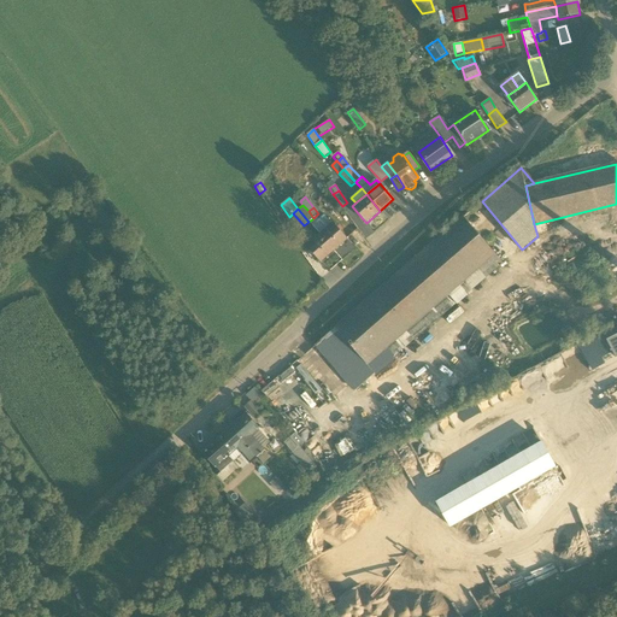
[(312,225),(319,234),(333,223),(324,213),(312,225)]
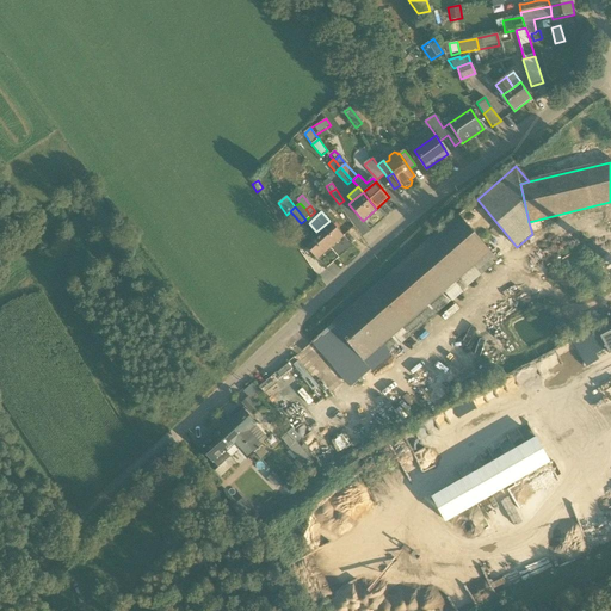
[(458,215),(332,325),(363,360),(371,370),(498,260),(489,252),(458,215)]
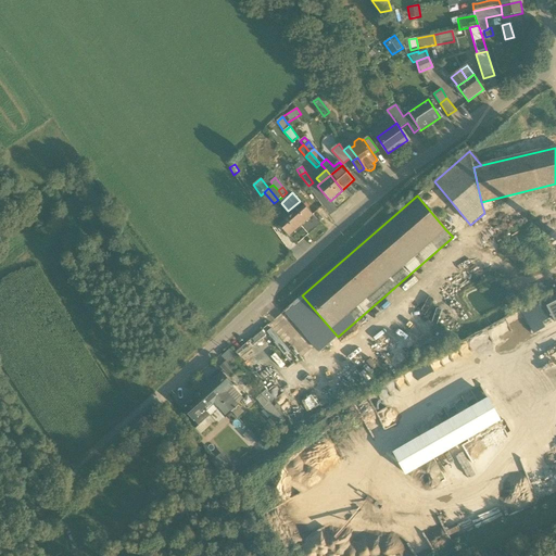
[(300,201),(288,211),(301,226),(313,216),(300,201)]
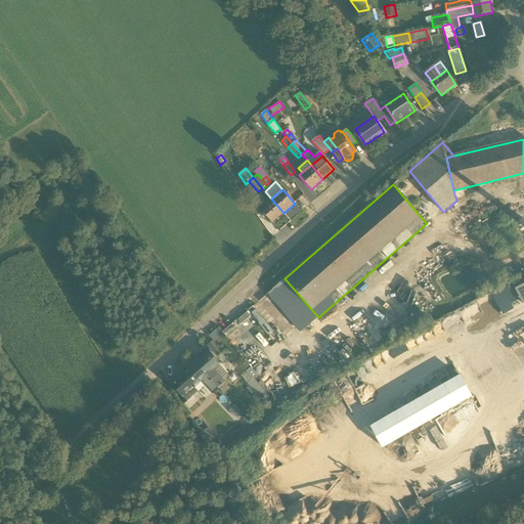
[(272,222),(284,213),(271,199),(260,209),(272,222)]
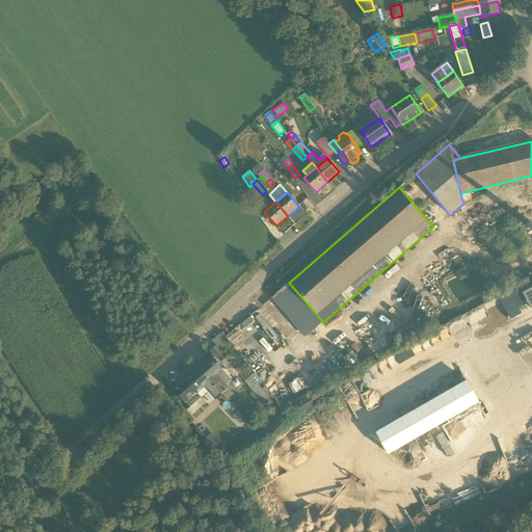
[(307,336),(323,322),(316,314),(289,283),(273,296),(307,336)]
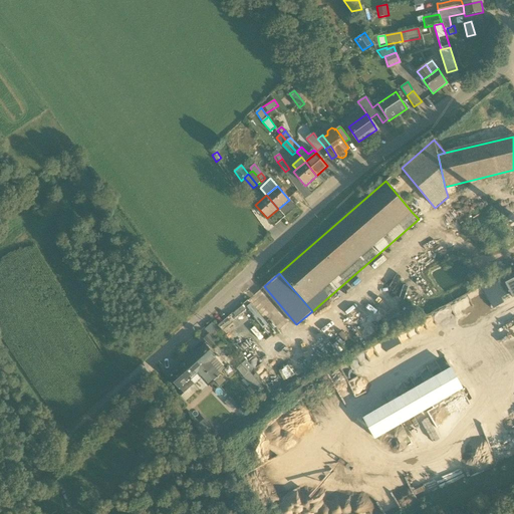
[(496,279),(492,282),(498,293),(507,288),(501,277),(497,280),(496,279)]
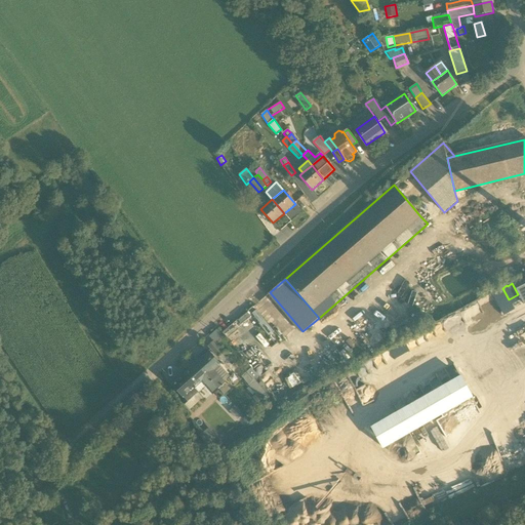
[(524,304),(524,284),(516,289),(524,305),(524,304)]
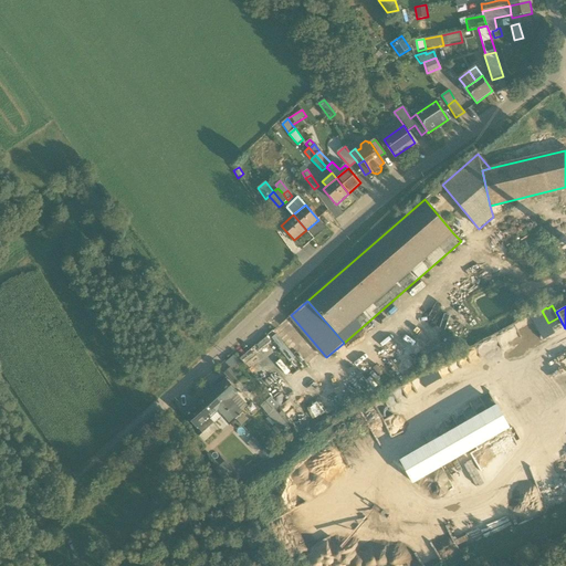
[(279,334),(273,337),(290,362),(295,358),(279,334)]
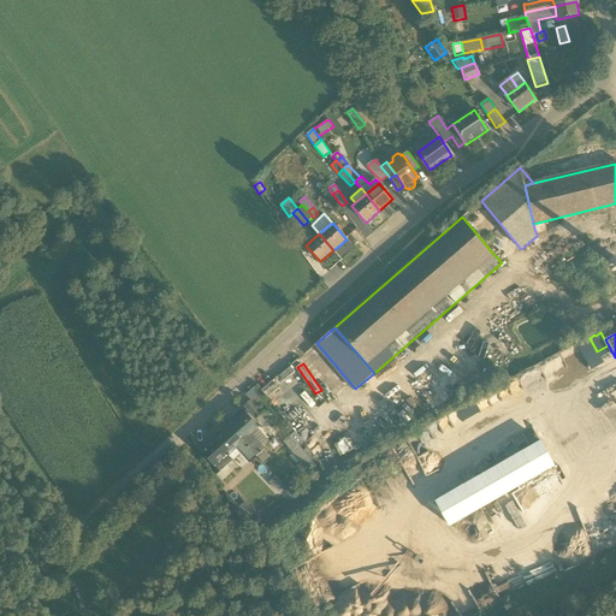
[(301,395),(309,407),(315,404),(307,391),(301,395)]
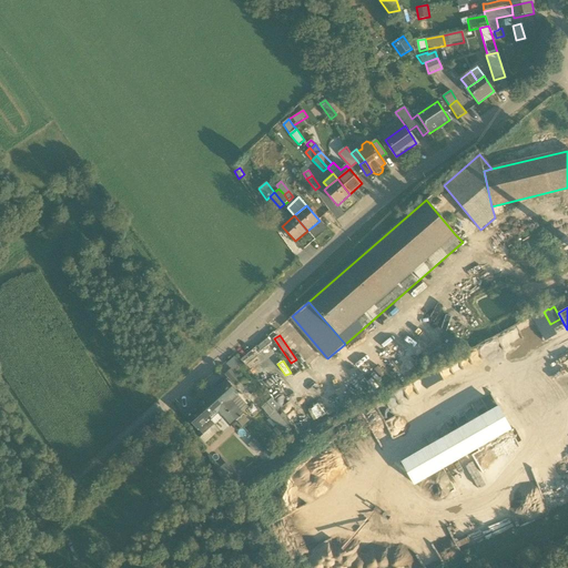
[(224,376),(235,388),(242,383),(231,371),(224,376)]
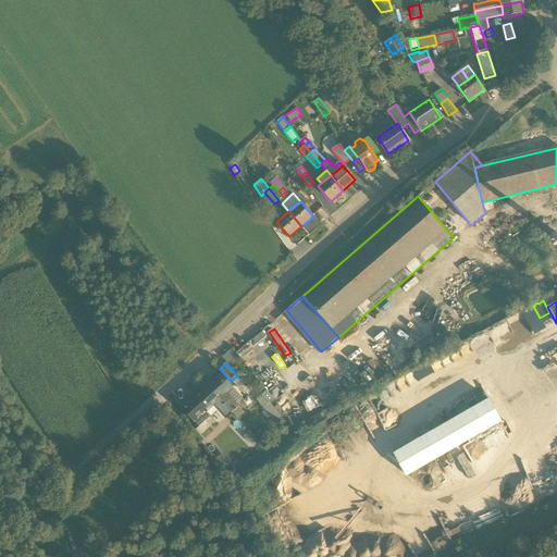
[(222,373),(208,385),(220,399),(224,395),(234,386),(222,373)]
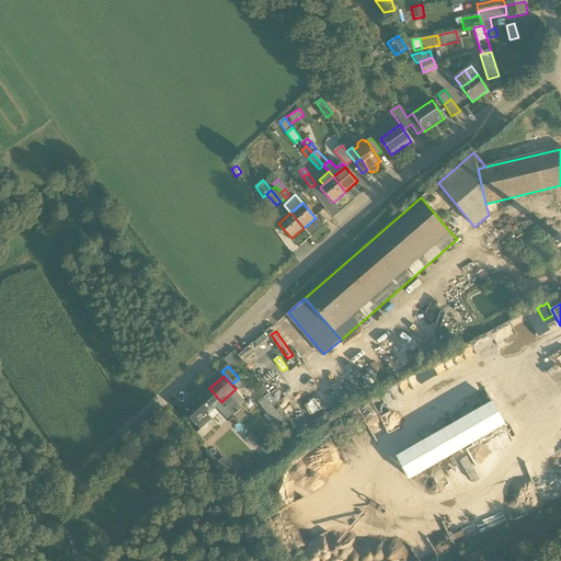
[(217,407),(221,402),(209,388),(196,400),(195,401),(208,414),(217,407)]
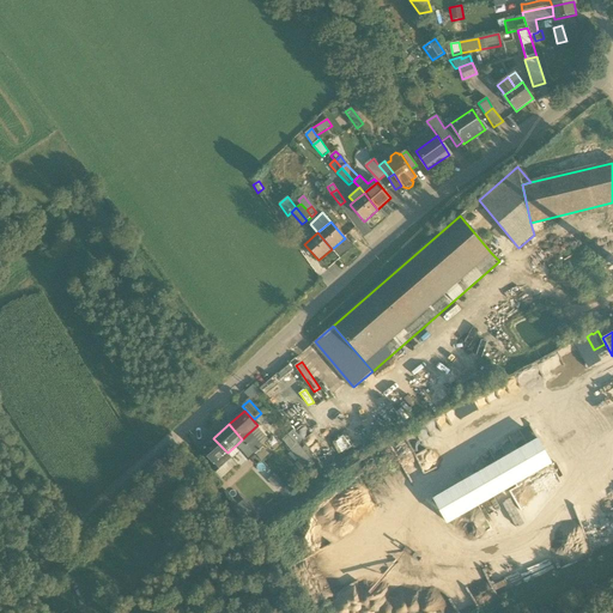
[(287,435),(296,444),(302,441),(293,430),(287,435)]
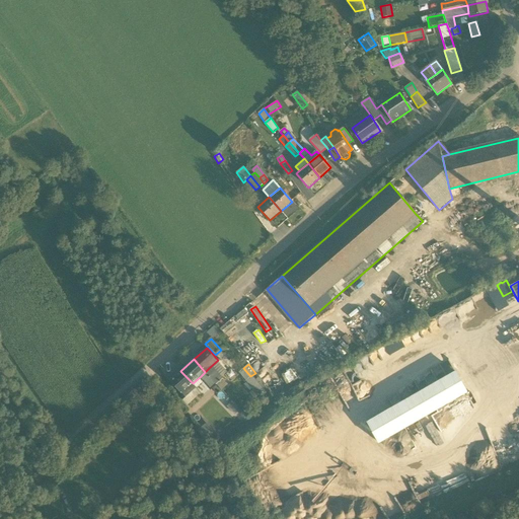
[(205,372),(209,376),(213,372),(209,368),(205,372)]
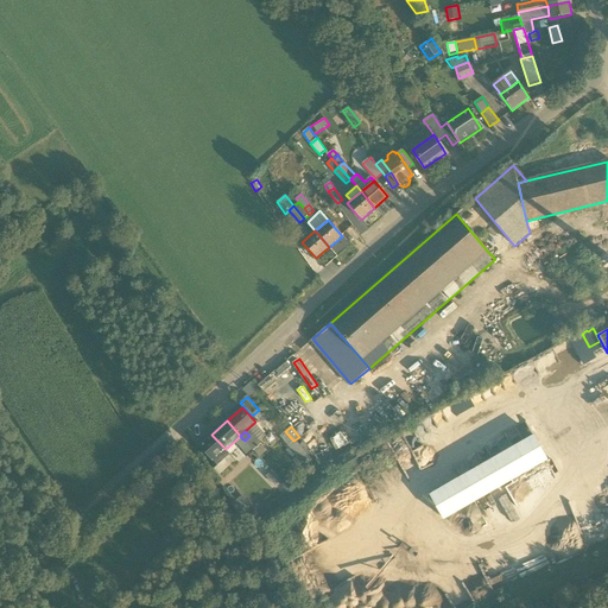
[(279,436),(303,463),(309,457),(303,451),(293,441),(285,431),(279,436)]
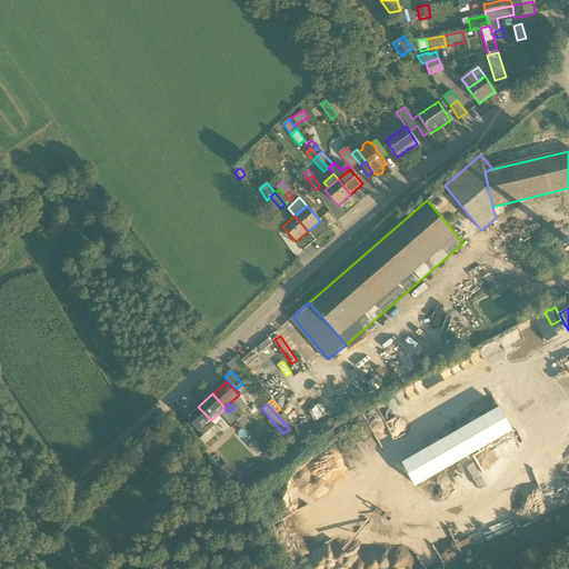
[(209,431),(216,426),(211,420),(198,407),(199,406),(198,405),(186,416),(203,436),(201,438),(206,443),(213,436),(209,431)]
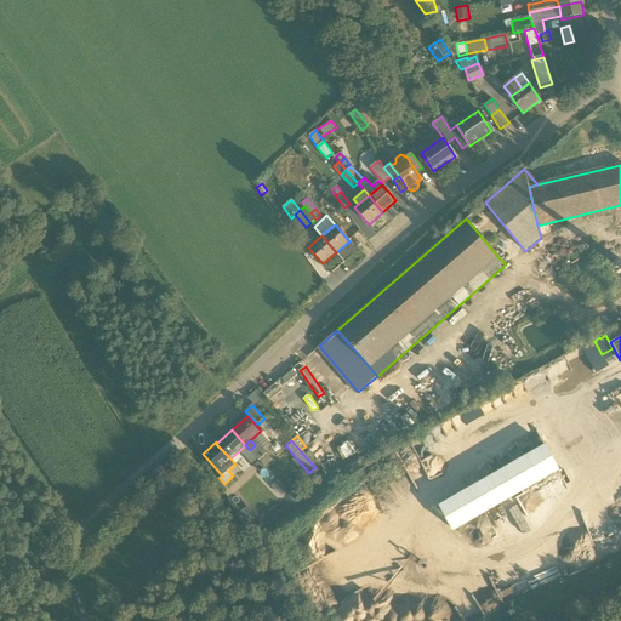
[(250,450),(258,460),(266,453),(257,444),(255,445),(250,450)]
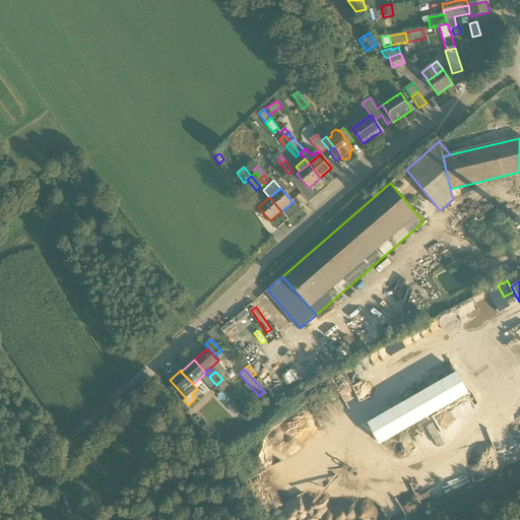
[(456,372),(368,424),(379,444),(468,393),(456,372)]
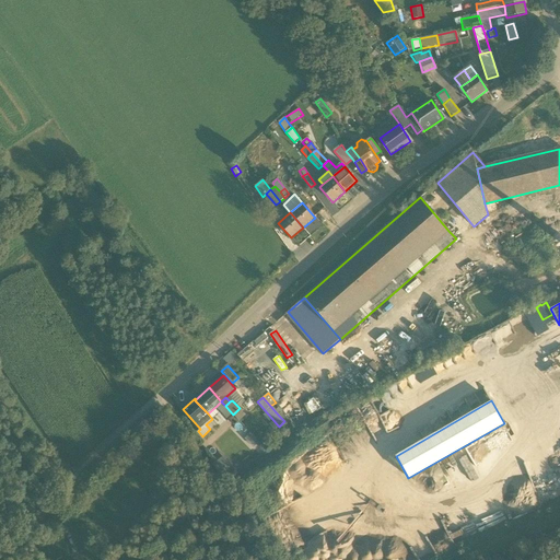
[(221,401),(217,406),(221,410),(219,412),(226,421),(229,419),(233,415),(225,406),(221,401)]
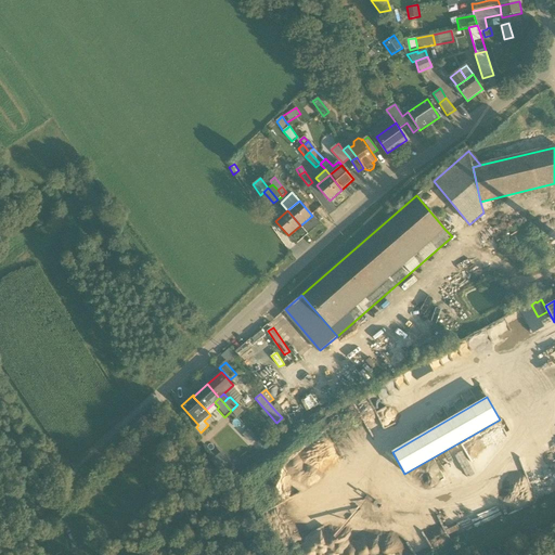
[(210,415),(217,409),(219,407),(215,402),(206,410),(210,415)]
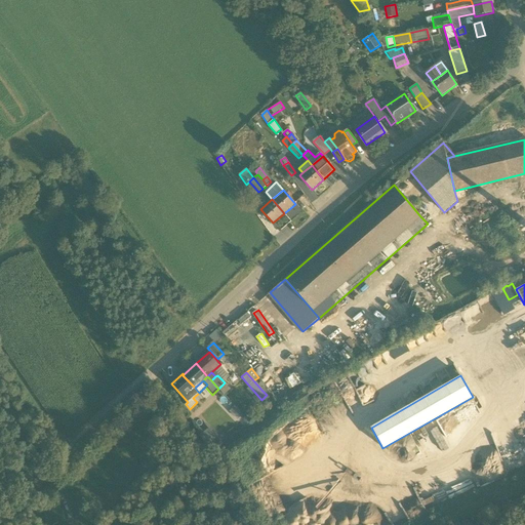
[(230,389),(225,382),(218,389),(224,394),(230,389)]
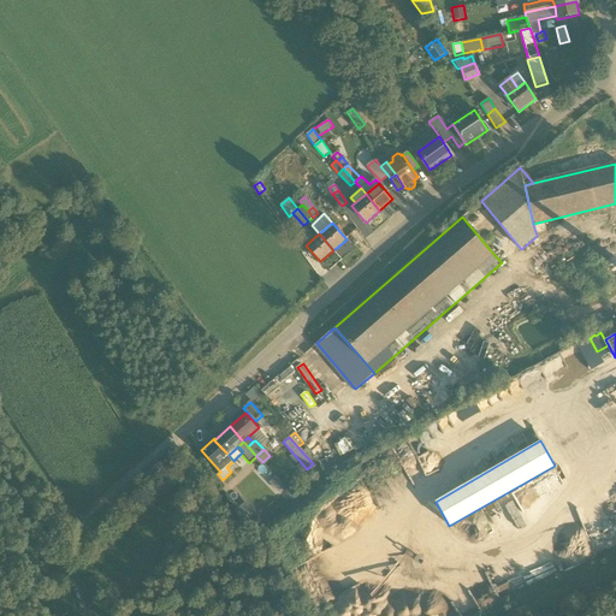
[(307,457),(313,463),(318,461),(312,454),(307,457)]
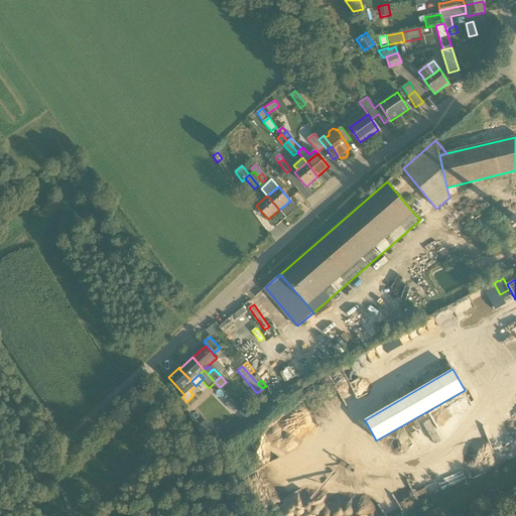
[(211,386),(216,391),(220,387),(215,382),(211,386)]
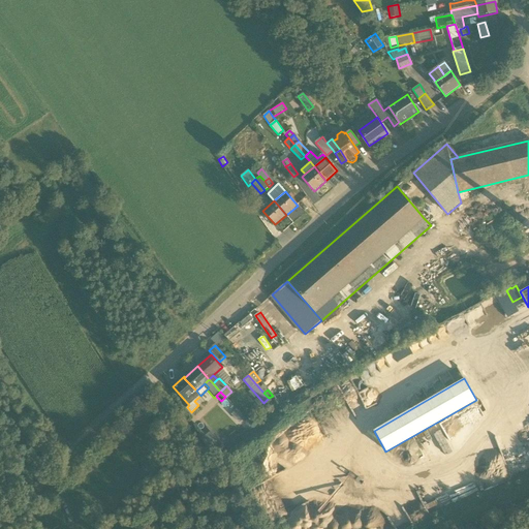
[(229,414),(238,424),(243,419),(234,410),(229,414)]
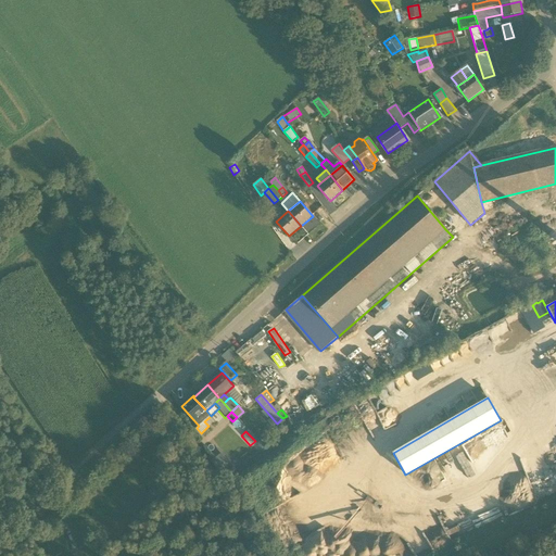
[(216,467),(225,478),(236,470),(227,458),(216,467)]
